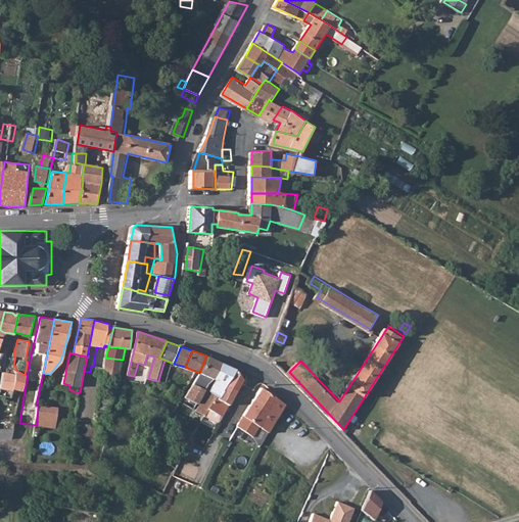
[(199,373),(201,374),(208,357),(206,356),(199,373)]
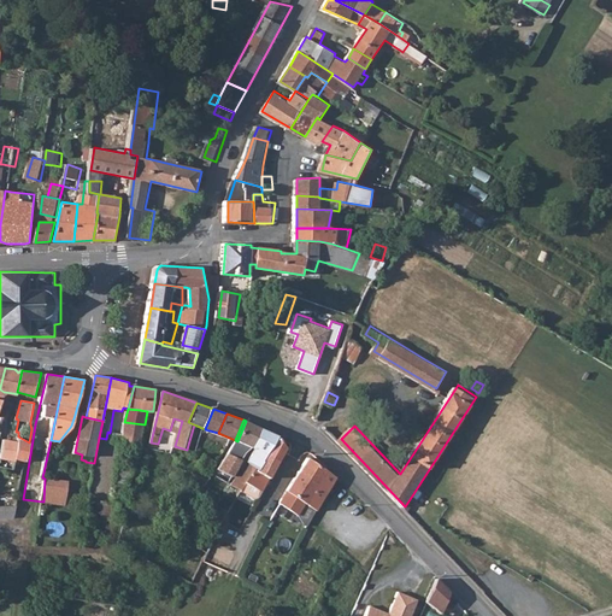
[(264,429),(246,421),(237,441),(253,449),(264,429)]
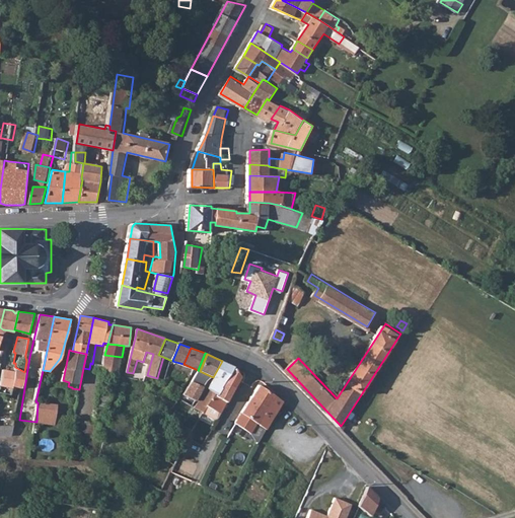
[(104,363),(103,372),(120,375),(122,357),(104,355),(104,363)]
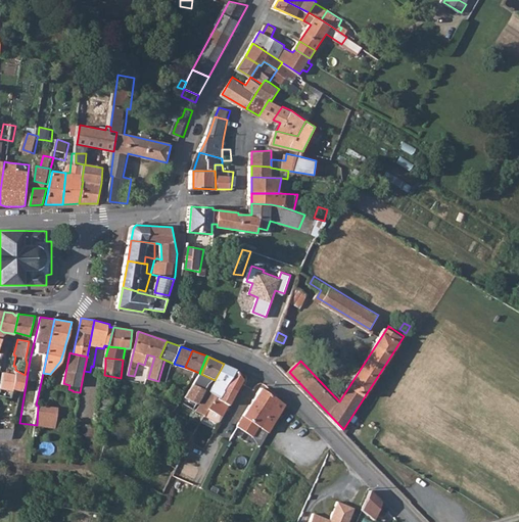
[(164,360),(159,377),(164,378),(168,368),(171,370),(174,364),(164,360)]
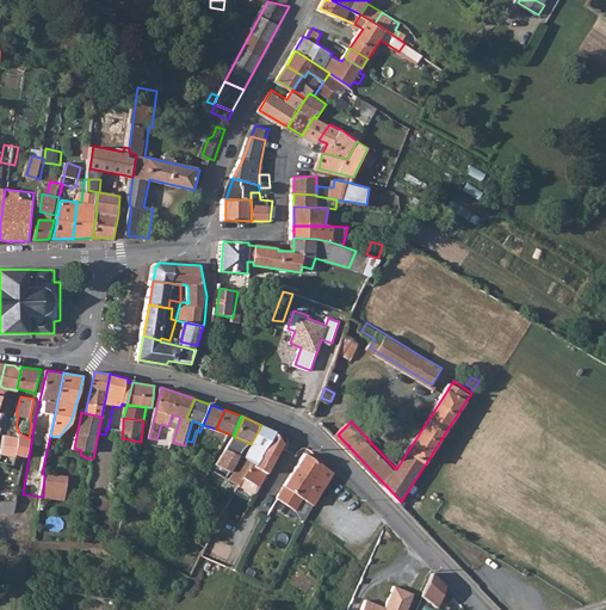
[(253,445),(247,457),(255,462),(265,448),(277,432),(261,425),(251,444),(253,445)]
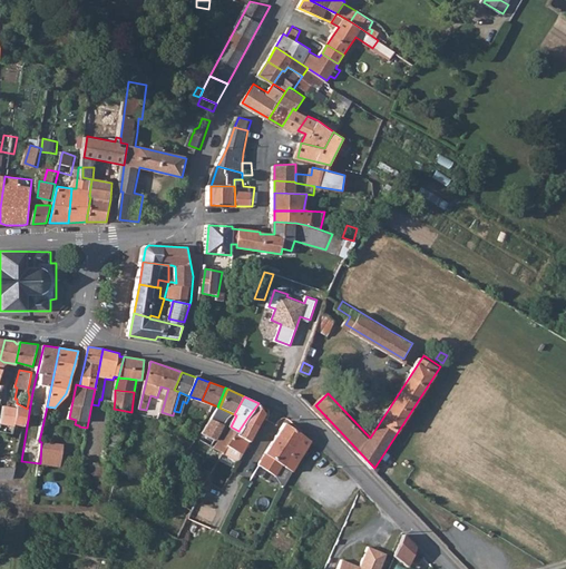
[(114,409),(115,399),(111,398),(110,401),(107,400),(106,408),(114,409)]
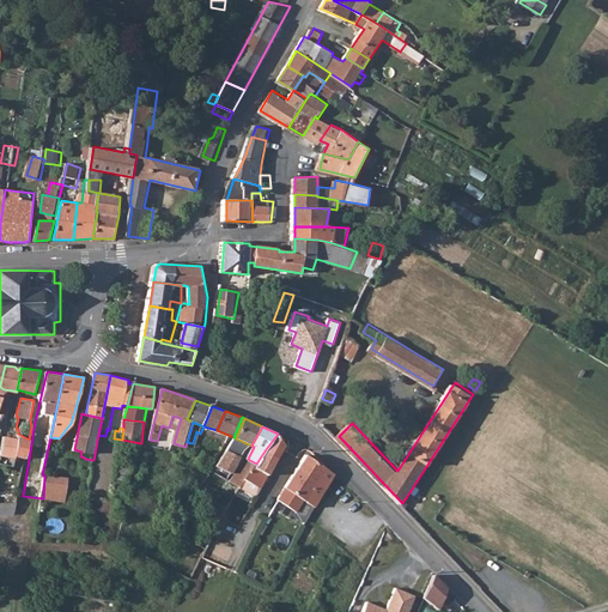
[(0,462),(13,466),(16,456),(25,459),(29,440),(18,434),(17,437),(5,435),(1,453),(0,460),(0,462)]
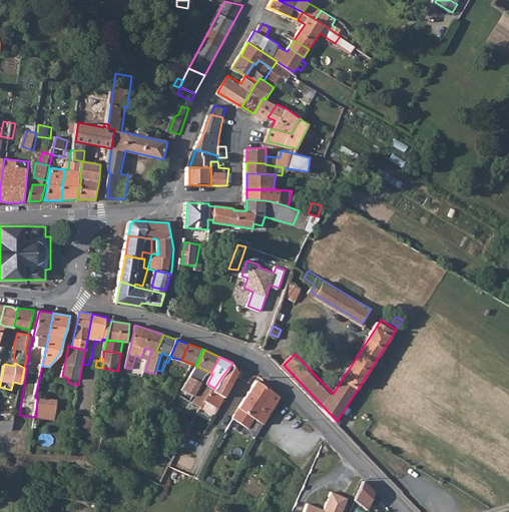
[(234,383),(239,372),(232,363),(222,376),(234,383)]
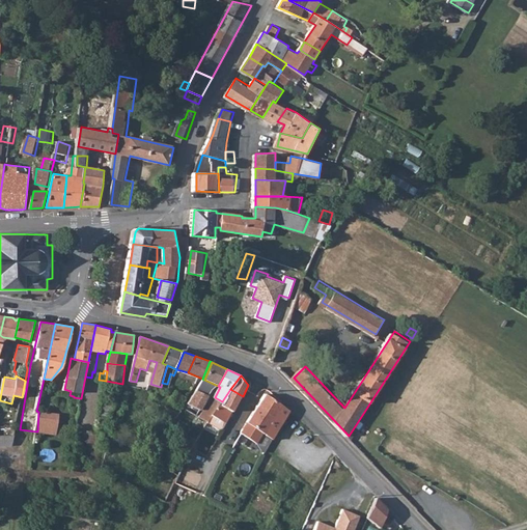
[(222,401),(214,415),(226,422),(227,423),(243,396),(230,389),(222,401)]
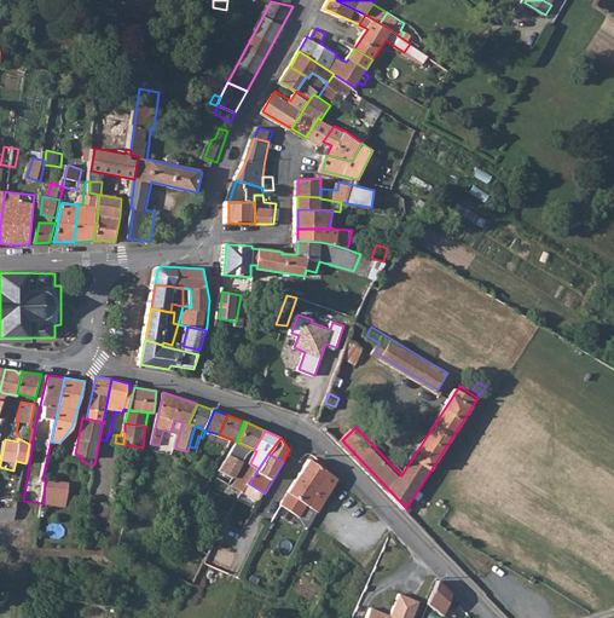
[(230,455),(221,471),(236,478),(244,462),(230,455)]
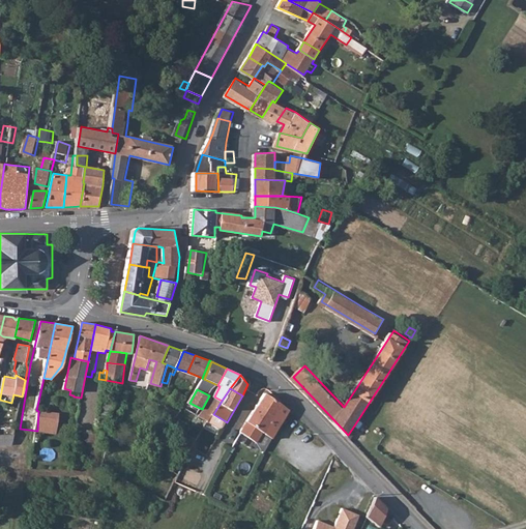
[(187,395),(177,391),(174,400),(178,402),(184,404),(187,395)]
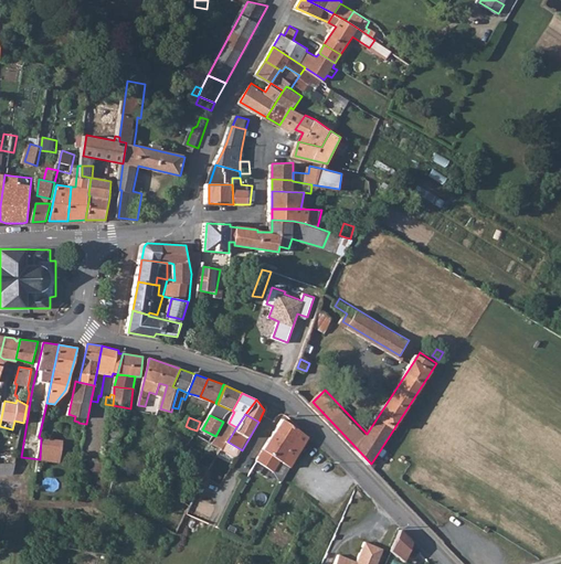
[(293,444),(303,429),(285,418),(276,433),(293,444)]
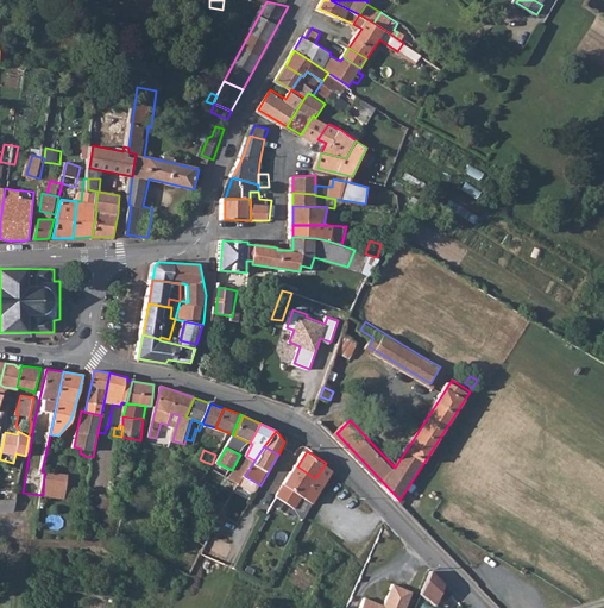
[(246,456),(231,478),(240,483),(245,476),(255,461),(246,456)]
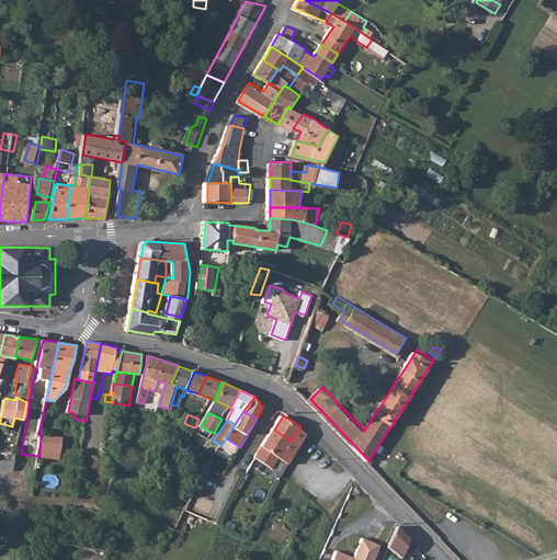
[(118,440),(122,426),(109,424),(106,437),(118,440)]
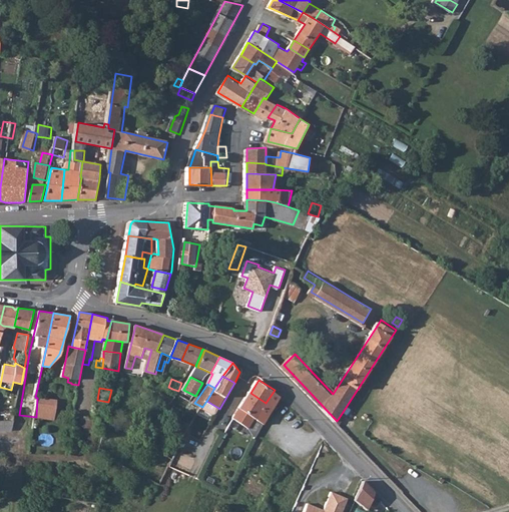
[(266,403),(250,393),(235,417),(249,426),(247,430),(258,436),(261,431),(270,415),(282,395),(275,390),(266,403)]
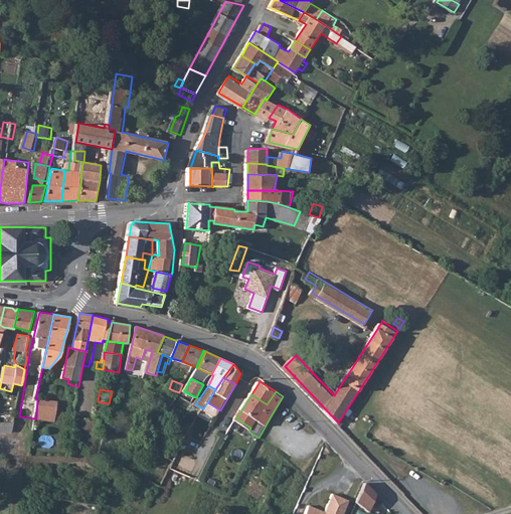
[(56,421),(58,402),(37,399),(36,418),(56,421)]
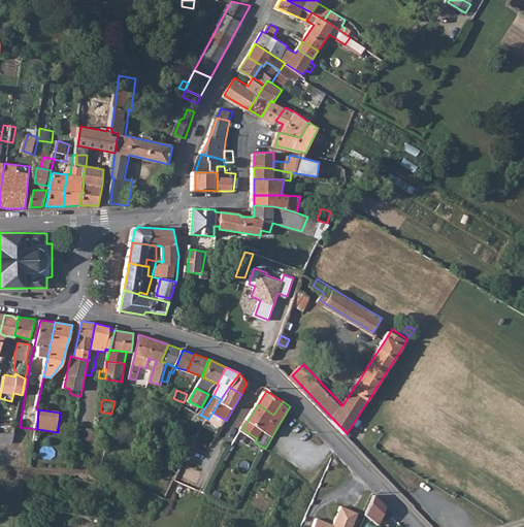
[(225,420),(213,413),(208,419),(207,420),(219,426),(222,425),(225,420)]
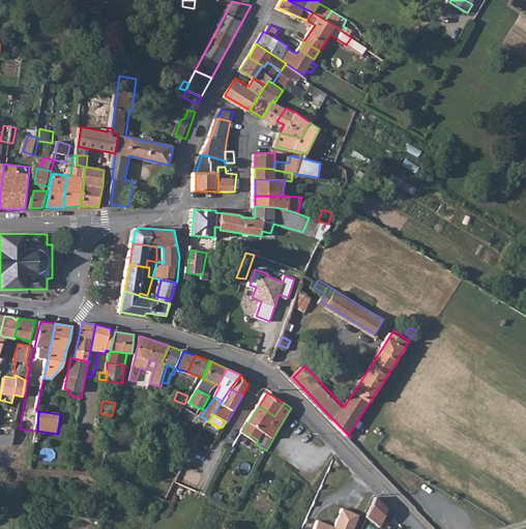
[(0,435),(15,436),(17,423),(0,424),(0,435)]
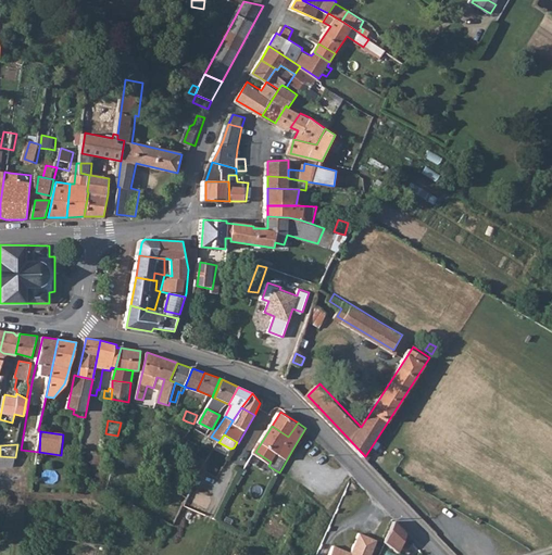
[(39,452),(21,450),(20,465),(37,467),(39,452)]
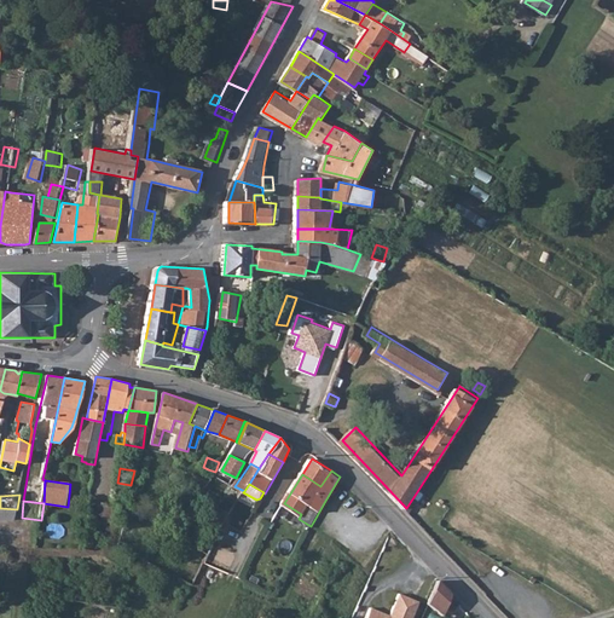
[(218,544),(235,513),(224,507),(207,537),(218,544)]
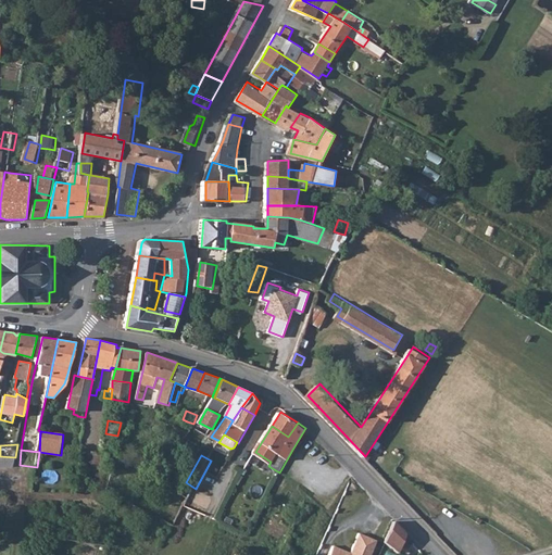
[(0,466),(14,466),(15,457),(0,456),(0,466)]
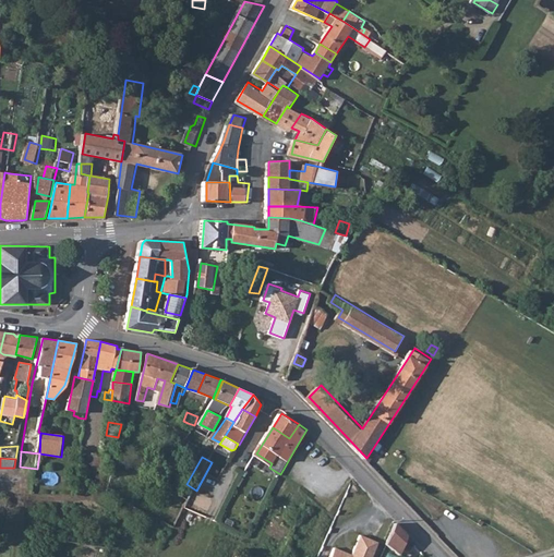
[(0,496),(0,505),(5,507),(7,507),(9,498),(0,496)]
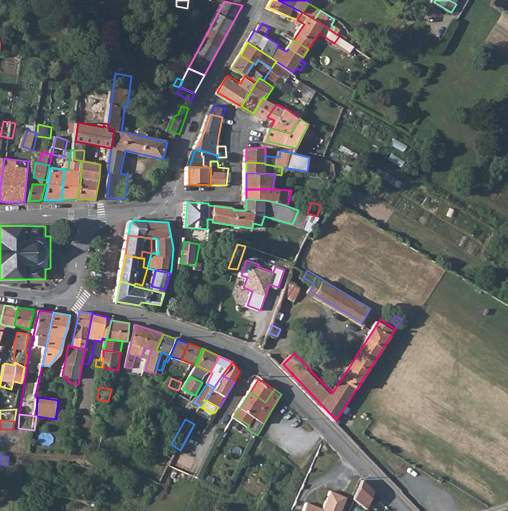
[(365,479),(357,498),(368,507),(375,490),(365,479)]
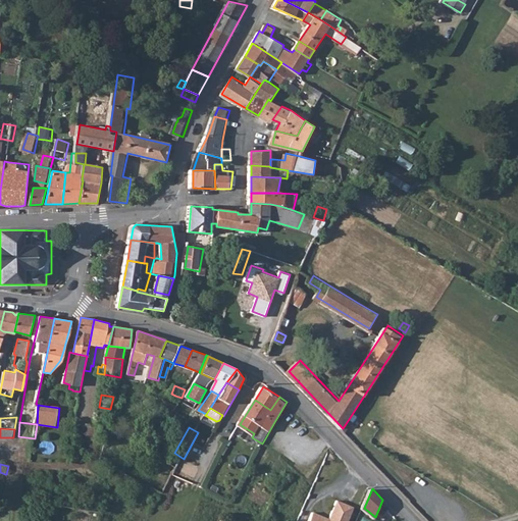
[(349,520),(356,506),(340,500),(331,519),(327,518),(328,516),(315,511),(311,520),(349,520)]
